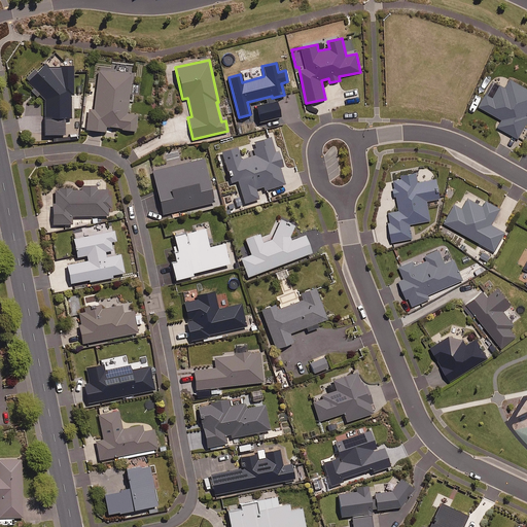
[(39,94),(44,100),(44,116),(43,116),(43,135),(65,135),(64,118),(70,118),(70,94),(73,94),(73,66),(47,67),(44,64),(26,81),(33,89),(30,91),(35,97),(39,94)]
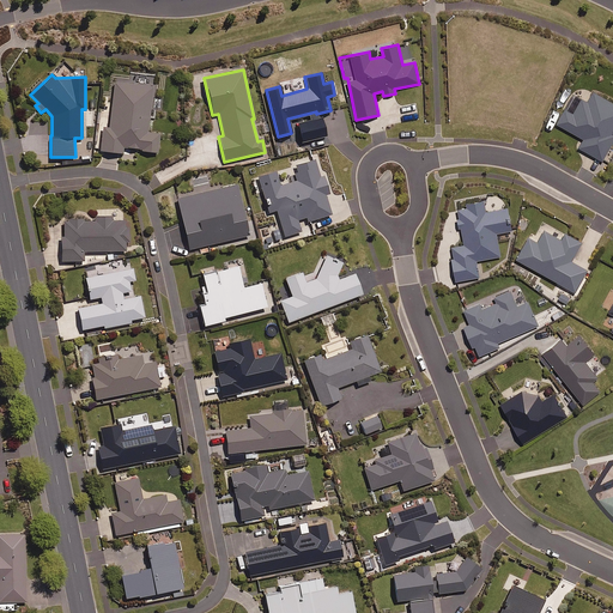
[(152,85),(114,82),(109,128),(102,127),(99,151),(122,153),(122,147),(141,149),(141,151),(157,152),(159,133),(147,132),(152,85)]
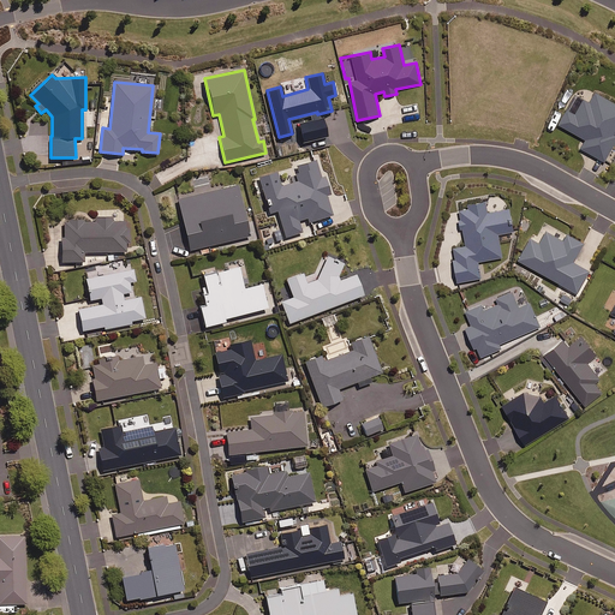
[(614,102),(595,93),(590,102),(574,94),(559,124),(585,139),(580,148),(604,161),(614,141),(614,102)]
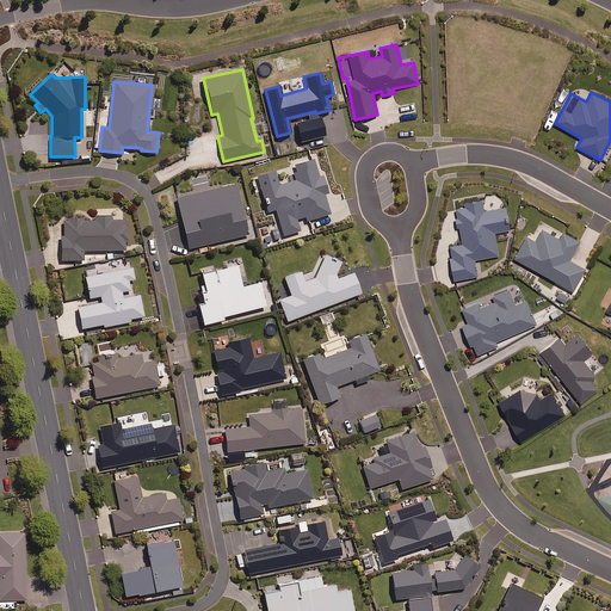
[(325,136),(320,117),(296,123),(300,141),(325,136)]
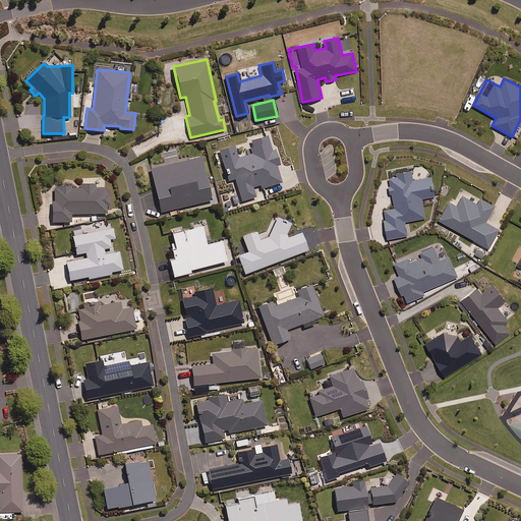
[(271,151),(267,135),(249,140),(253,153),(237,158),(234,146),(219,150),(228,180),(235,178),(241,200),(255,196),(252,186),(261,184),(262,188),(281,182),(276,166),(279,165),(275,150),(271,151)]
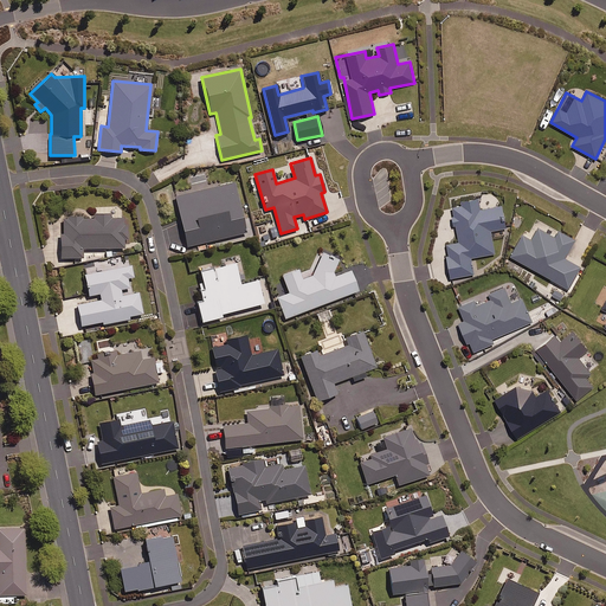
[(245,232),(233,182),(174,197),(186,246),(245,232)]
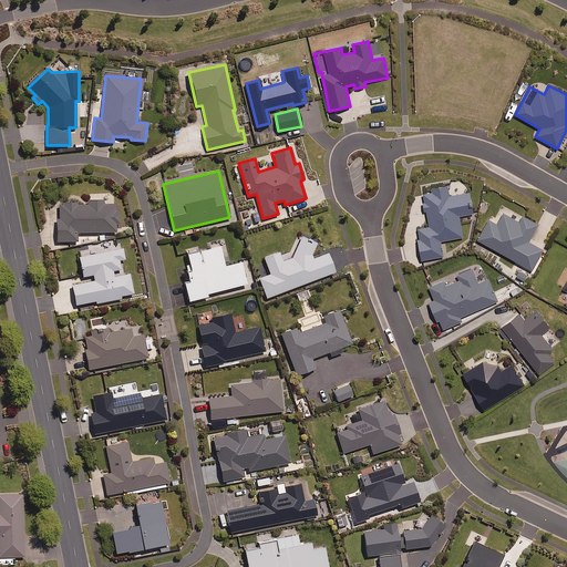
[(424,214),(426,213),(429,226),(415,228),(421,259),(443,256),(441,240),(463,237),(459,215),(473,213),(470,192),(449,195),(447,185),(432,187),(432,192),(423,194),(424,202),(422,203),(424,214)]
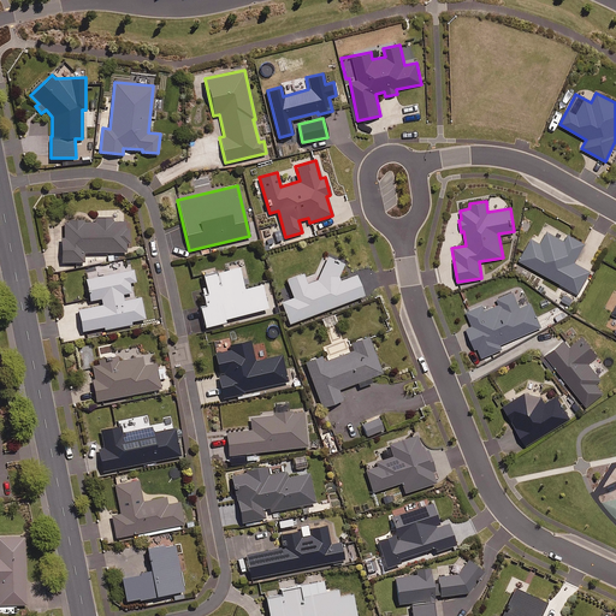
[(83,253),(125,253),(125,244),(129,244),(129,230),(125,230),(124,221),(111,221),(111,218),(98,218),(99,220),(64,221),(64,237),(60,237),(60,262),(83,262),(83,253)]
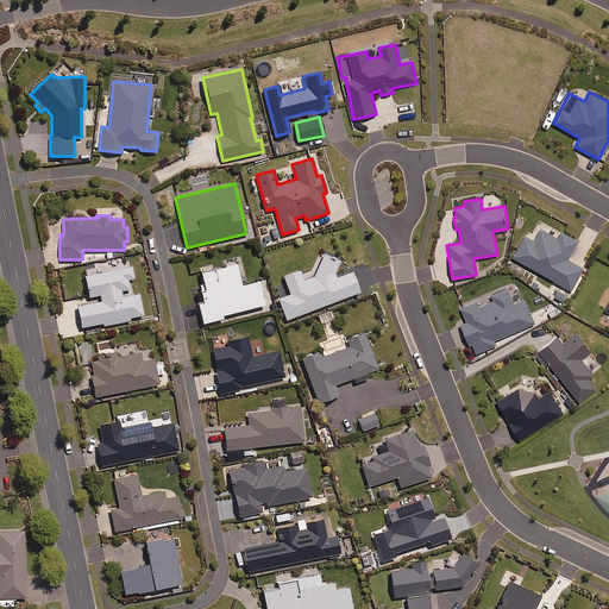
[(557,238),(540,228),(534,240),(526,236),(514,257),(571,290),(583,268),(567,259),(578,240),(562,232),(557,238)]
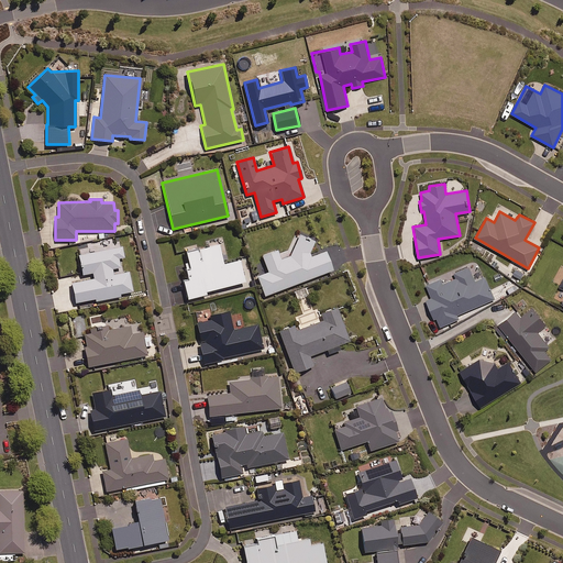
[(313,241),(299,234),(288,257),(280,260),(276,250),(262,255),(267,272),(256,276),(263,296),(332,271),(324,251),(310,257),(308,253),(313,241)]
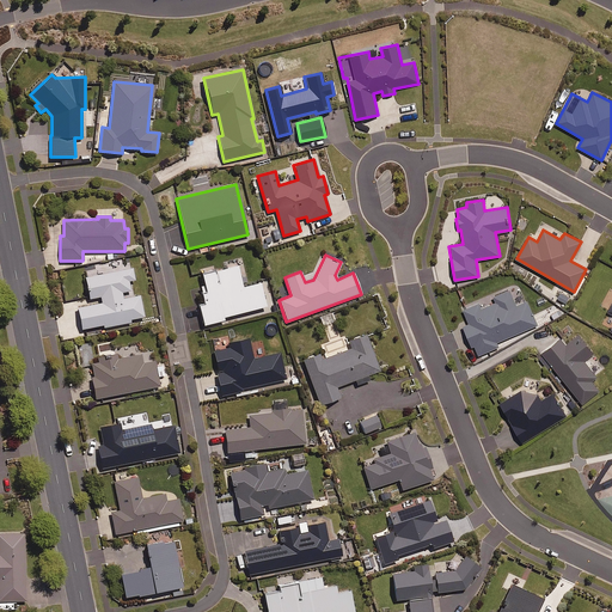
[(243,287),(238,265),(201,275),(203,286),(199,287),(203,304),(199,306),(203,325),(225,320),(224,317),(265,306),(259,282),(243,287)]
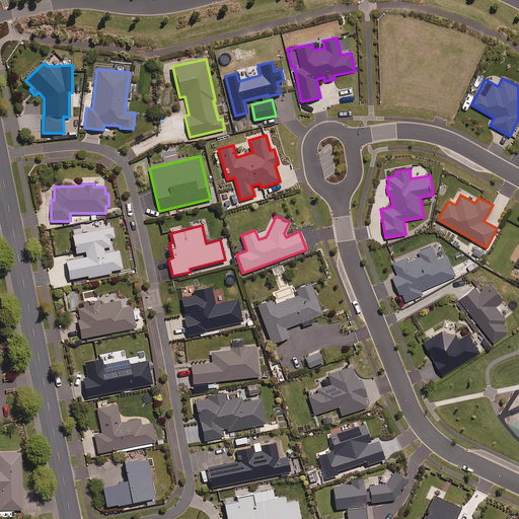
[(114,237),(112,227),(71,235),(75,253),(84,251),(85,256),(65,261),(69,279),(87,276),(87,278),(110,273),(109,271),(122,269),(118,250),(103,253),(102,248),(109,246),(108,238),(114,237)]
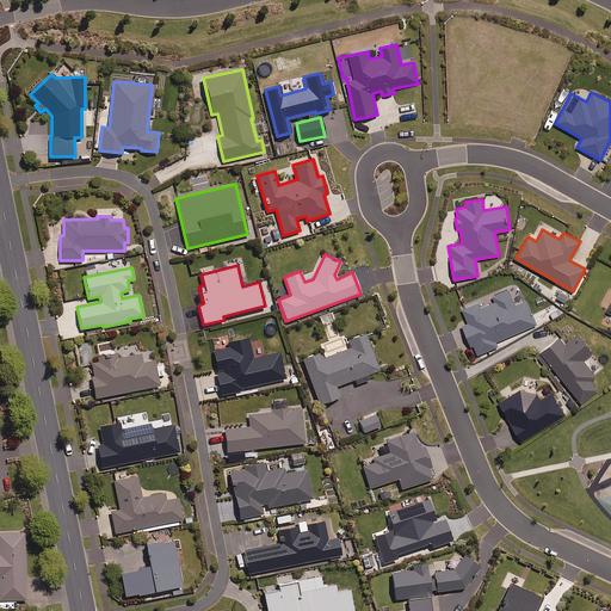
[(514,304),(508,289),(492,295),(494,302),(480,308),(477,302),(462,308),(468,323),(462,326),(470,345),(473,344),(477,355),(497,346),(495,341),(523,329),(525,335),(538,331),(525,301),(514,304)]
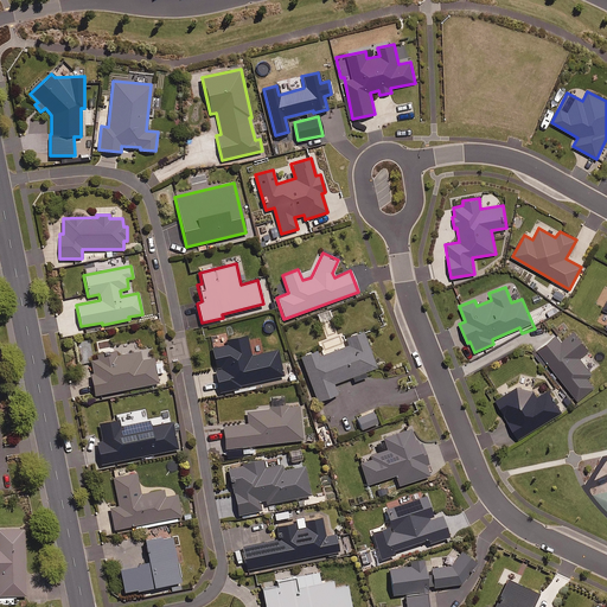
[(588,351),(572,331),(560,340),(555,336),(537,350),(577,401),(594,387),(587,378),(592,374),(579,358),(588,351)]
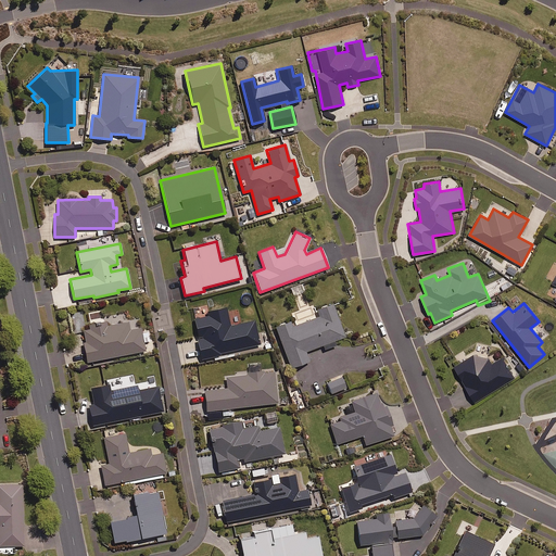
[(344,338),(331,304),(315,310),(318,317),(297,325),(294,320),(275,328),(290,368),(308,362),(305,352),(323,345),(324,350),(335,345),(333,341),(344,338)]
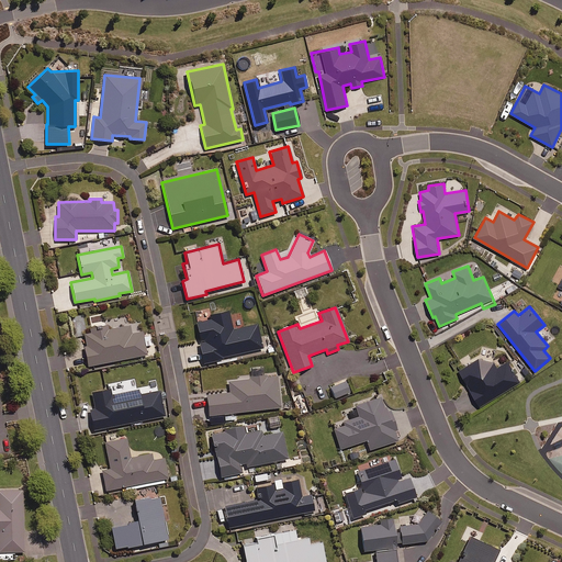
[(233,329),(228,312),(209,315),(210,319),(195,323),(200,343),(199,343),(203,363),(221,359),(220,357),(261,348),(257,324),(233,329)]
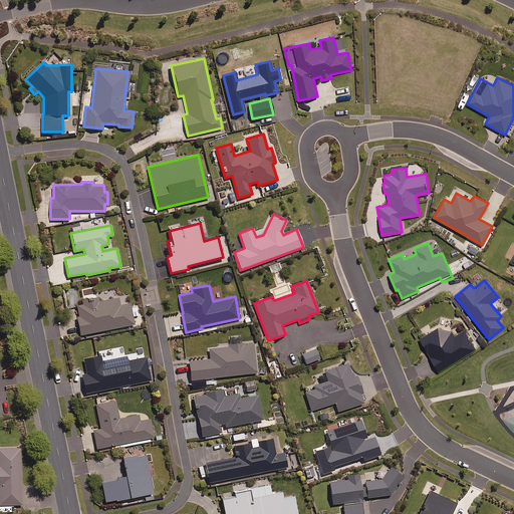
[(117,297),(76,306),(78,315),(76,315),(80,334),(134,324),(130,302),(119,304),(117,297)]
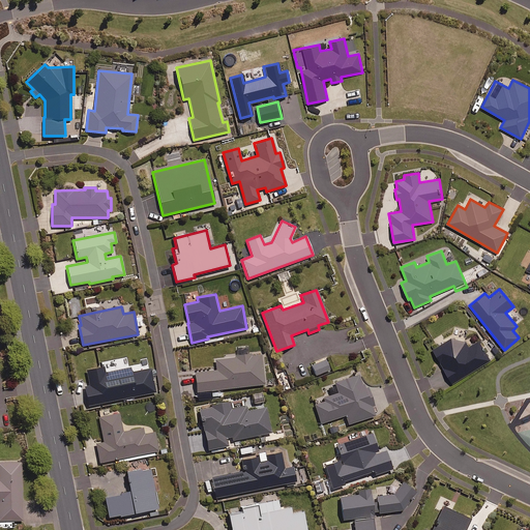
[(450,337),(433,349),(452,383),(489,360),(476,341),(468,346),(465,341),(450,337)]
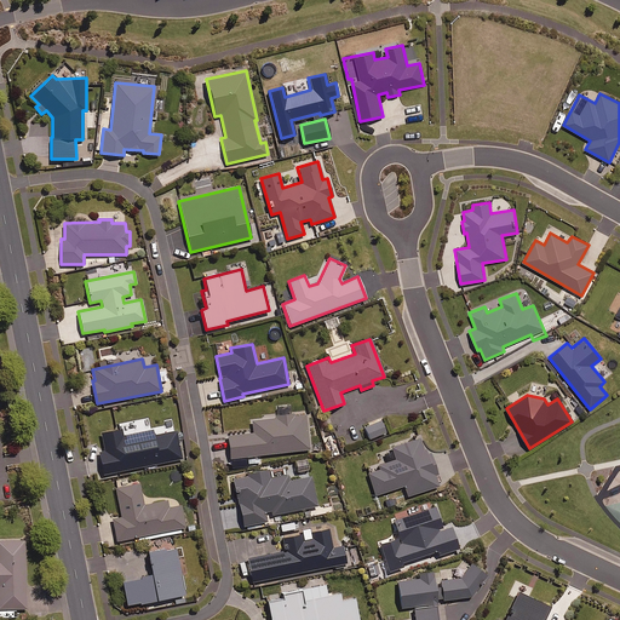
[(309,449),(305,412),(263,417),(263,419),(251,420),(253,434),(227,436),(229,459),(246,457),(247,464),(259,463),(258,455),(309,449)]
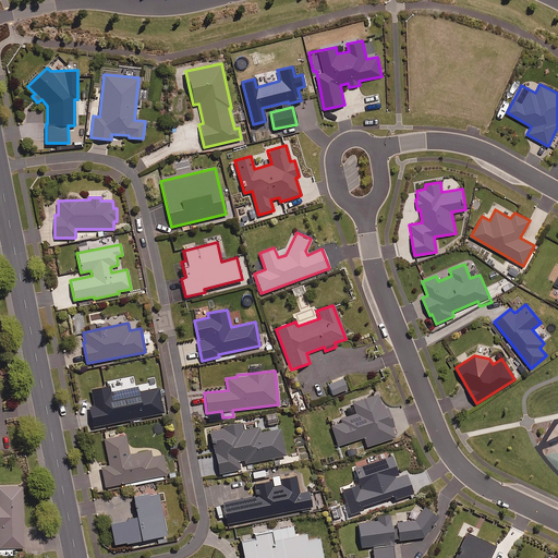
[(347,389),(342,378),(339,379),(339,377),(331,380),(332,383),(327,385),(331,396),(347,389)]
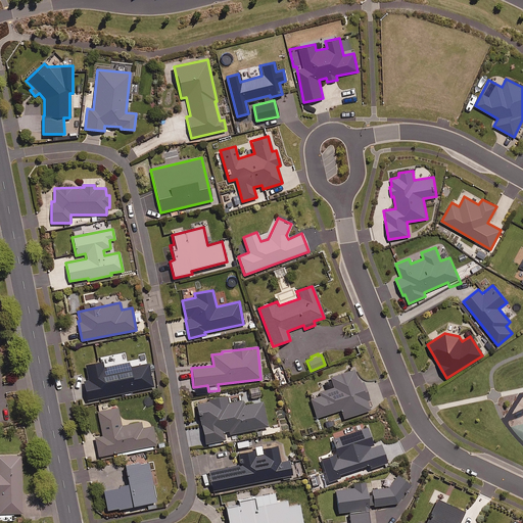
[(152,387),(147,364),(128,368),(127,363),(102,368),(101,362),(86,365),(89,381),(83,382),(86,400),(121,393),(122,396),(132,394),(132,391),(152,387)]
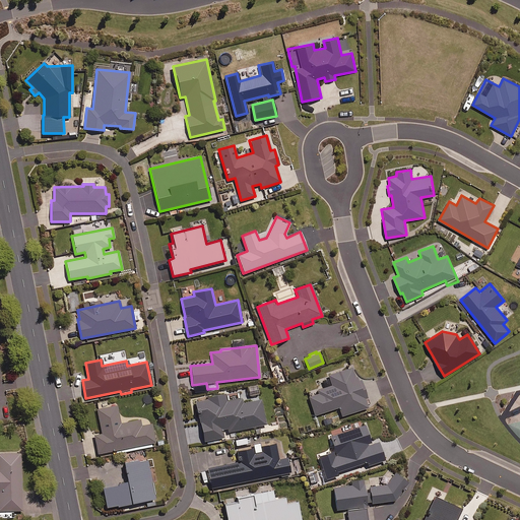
[(356,381),(352,367),(328,375),(331,385),(319,389),(320,393),(309,397),(315,415),(339,407),(341,416),(369,407),(361,380),(356,381)]
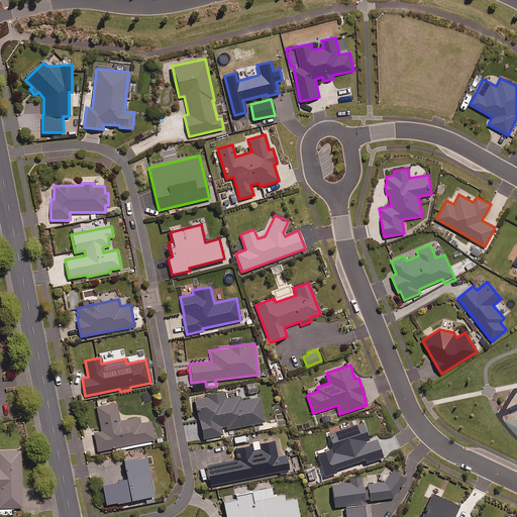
[(238,401),(236,391),(223,393),(223,392),(205,395),(205,398),(193,400),(196,417),(198,417),(202,439),(222,435),(221,430),(264,422),(259,397),(238,401)]
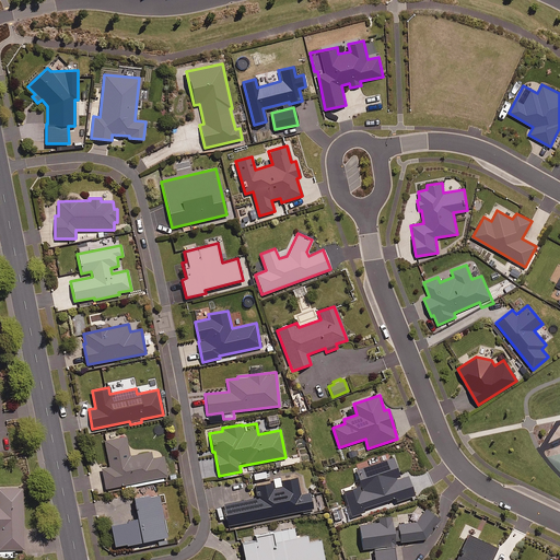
[(129,456),(126,436),(104,441),(109,467),(102,468),(105,489),(166,477),(163,456),(151,458),(150,452),(129,456)]
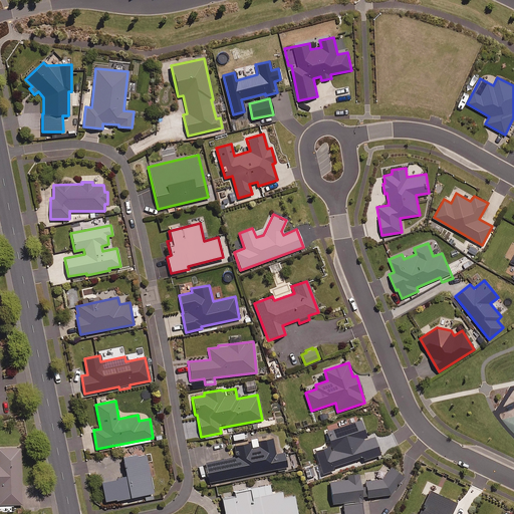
[(257,442),(256,438),(249,440),(250,443),(235,446),(237,457),(205,463),(208,482),(286,467),(284,453),(275,455),(272,439),(257,442)]
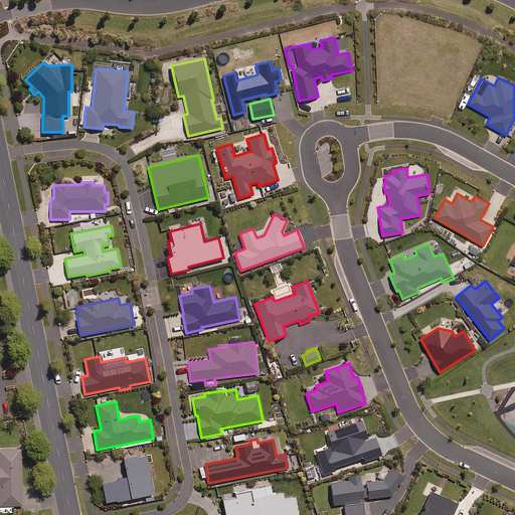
[(21,449),(0,449),(0,505),(22,505),(21,449)]
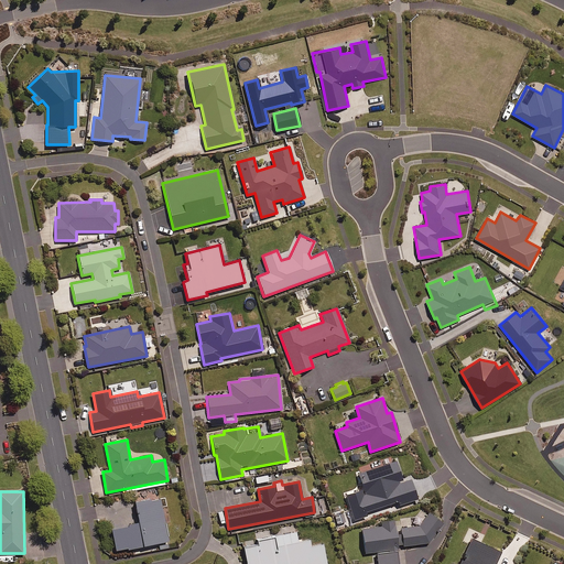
[(109,529),(112,552),(166,542),(160,500),(152,501),(152,499),(134,502),(139,524),(109,529)]
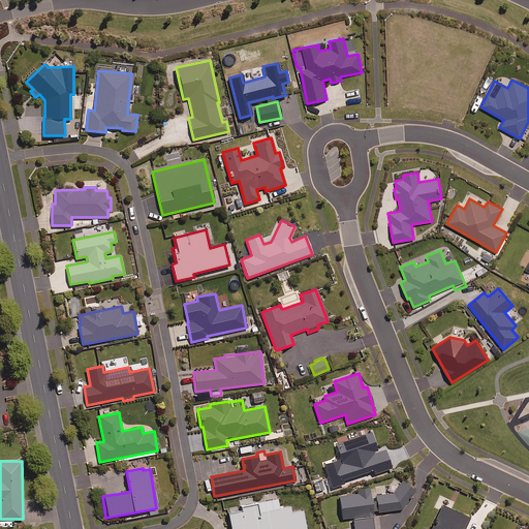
[(414,491),(401,481),(393,493),(370,496),(369,489),(354,491),(354,494),(339,496),(342,519),(352,518),(353,528),(372,528),(371,514),(402,509),(414,491)]
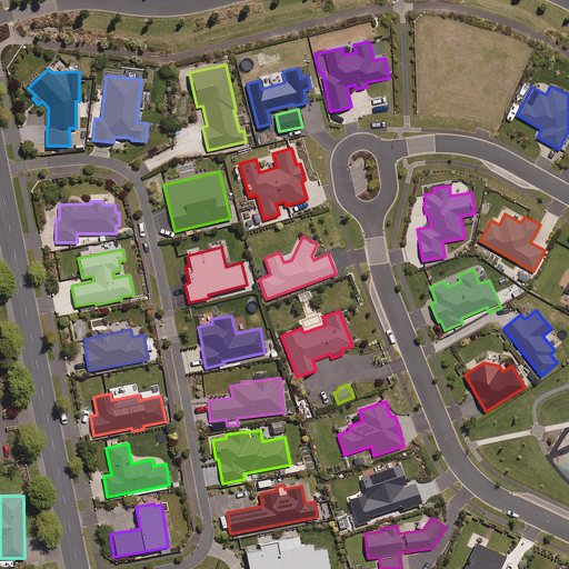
[(300,547),(298,537),(258,545),(259,550),(245,552),(247,568),(328,568),(325,549),(312,551),(311,545),(300,547)]
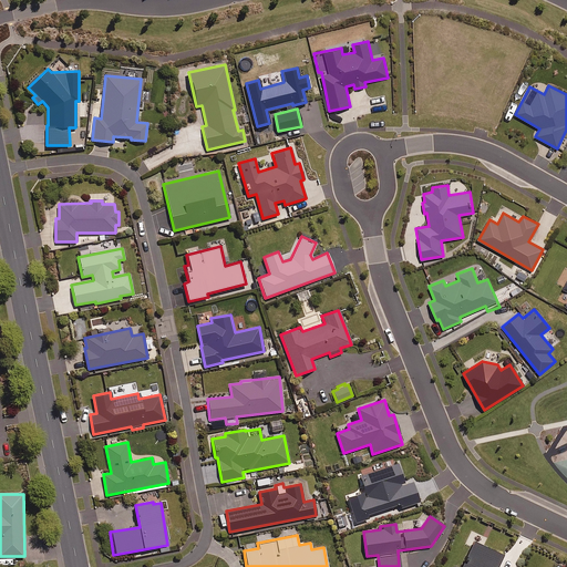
[(498,566),(504,557),(474,543),(462,566),(498,566)]
